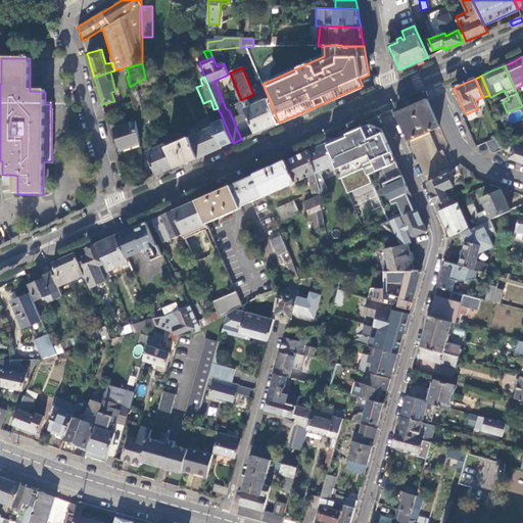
[(133,92),(139,117),(151,114),(144,86),(138,87),(139,91),(133,92)]
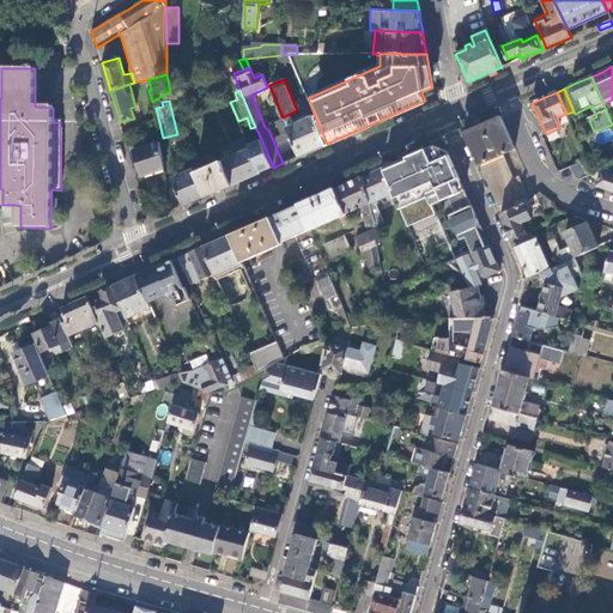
[(327,144),(315,116),(307,120),(305,116),(298,119),(299,123),(287,128),(299,156),(314,150),(327,144)]
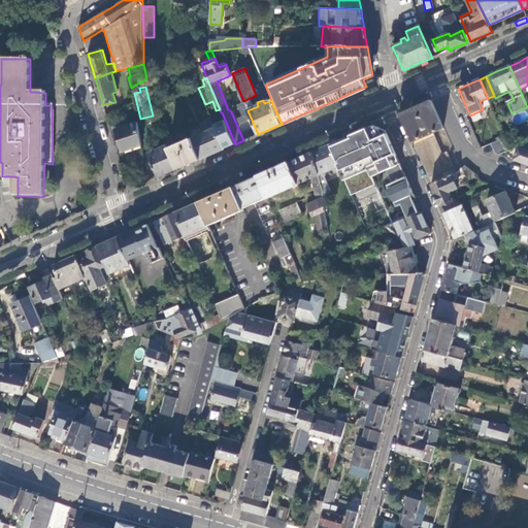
[(433,132),(444,128),(432,100),(415,108),(400,114),(413,142),(428,177),(454,167),(447,152),(443,153),(433,132)]
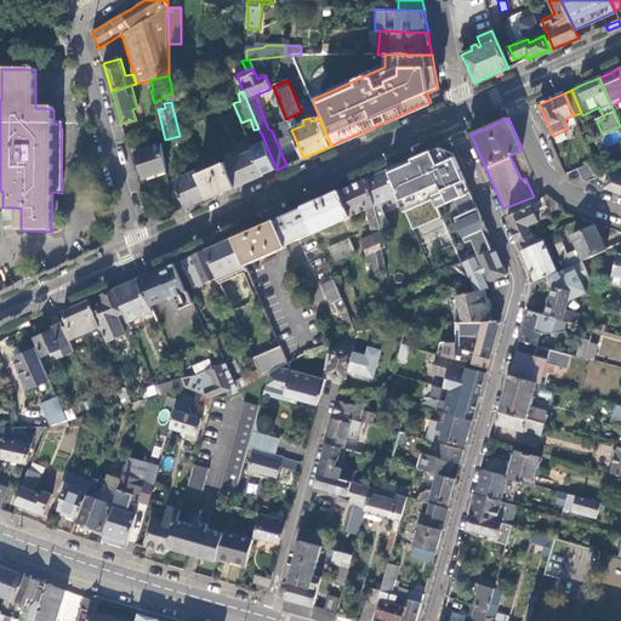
[(194,140),(187,124),(181,127),(186,138),(187,137),(189,142),(194,140)]
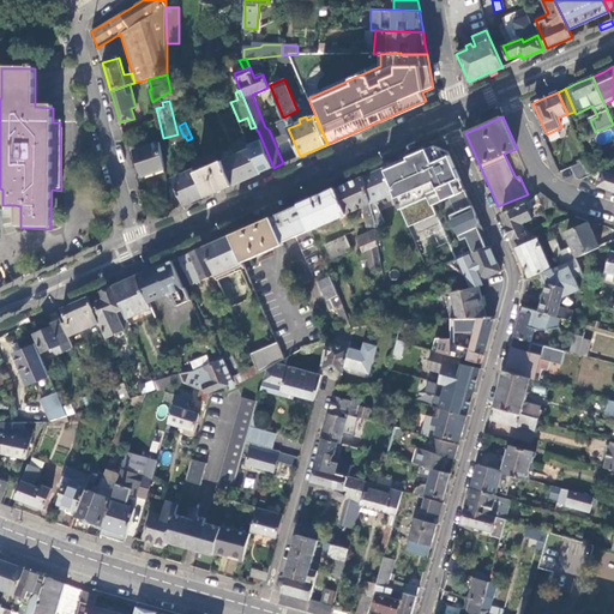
[(294,158),(300,156),(288,128),(286,124),(282,126),(283,130),(280,131),(282,136),(278,137),(278,139),(276,140),(286,162),(294,158)]
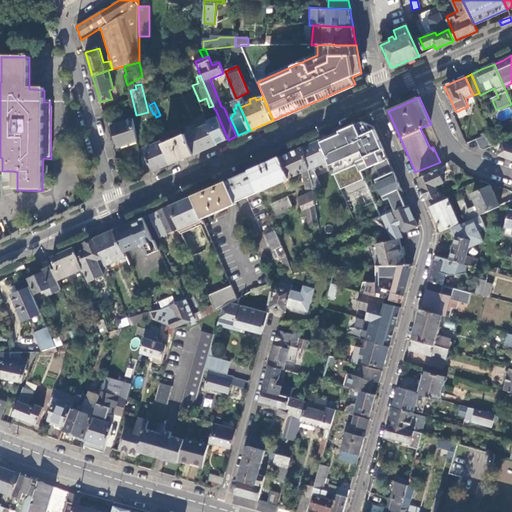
[(136,141),(133,119),(112,125),(116,137),(119,147),(136,141)]
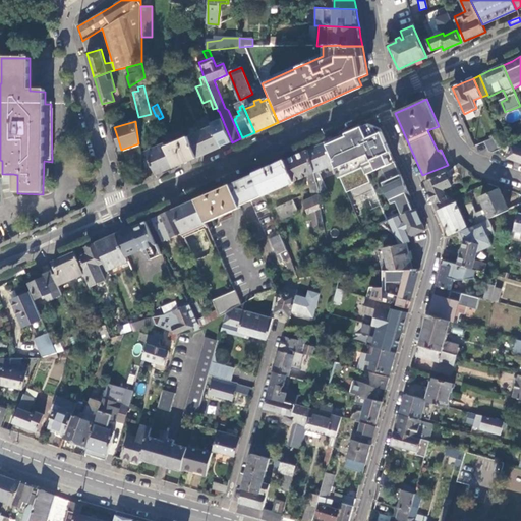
[(169,129),(165,122),(159,124),(162,132),(169,129)]
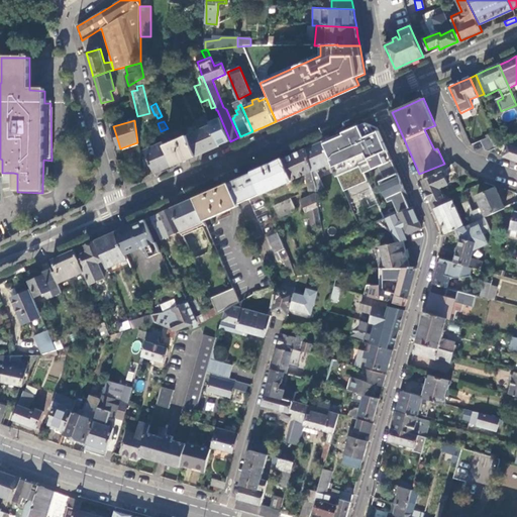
[(364,123),(322,142),(331,163),(337,177),(360,167),(364,173),(365,173),(368,180),(382,173),(380,167),(392,162),(377,128),(365,123),(364,123)]
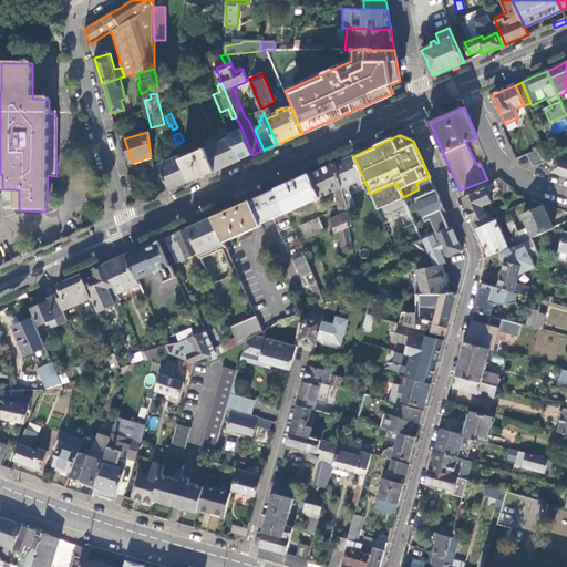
[(230,164),(240,160),(232,137),(206,148),(216,171),(230,164)]
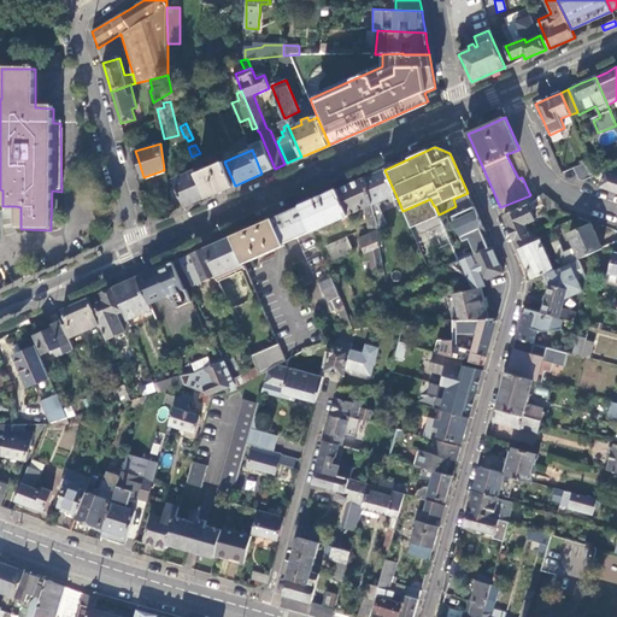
[(583,181),(597,175),(589,158),(580,162),(581,165),(574,168),(579,178),(583,181)]
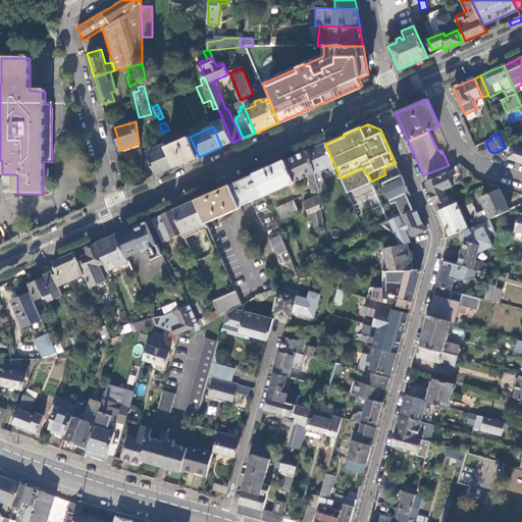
[(190,161),(199,157),(190,137),(166,147),(175,167),(190,161)]
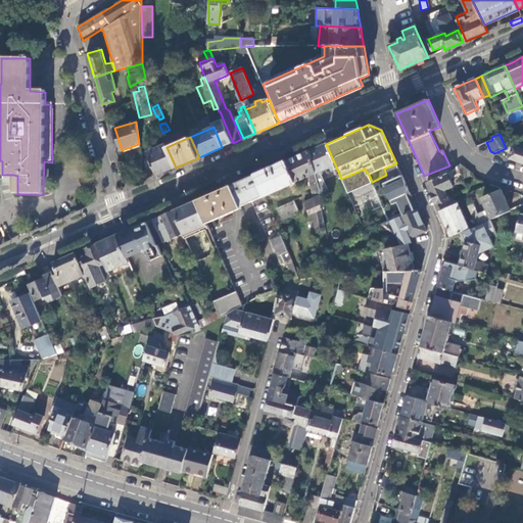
[(146,153),(157,176),(169,171),(176,168),(167,147),(165,144),(146,153)]
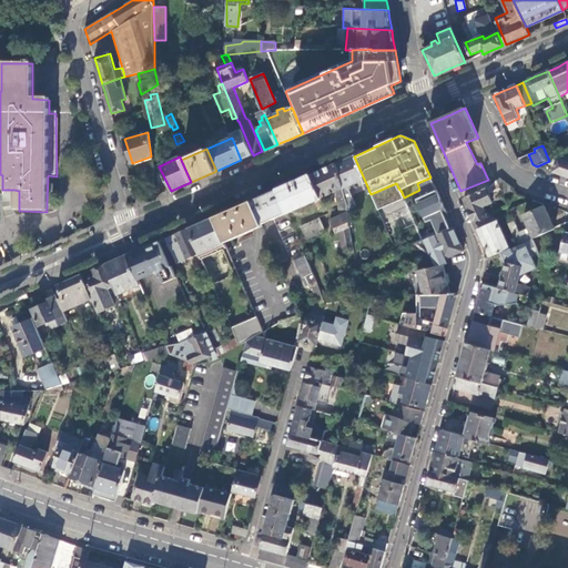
[(364,179),(354,156),(346,160),(336,164),(342,189),(354,183),(364,179)]
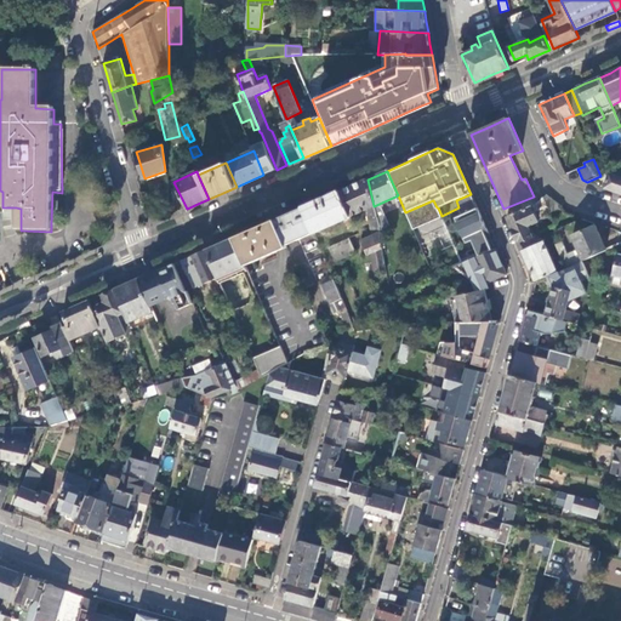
[(620,176),(613,175),(609,176),(605,188),(620,193),(620,176)]
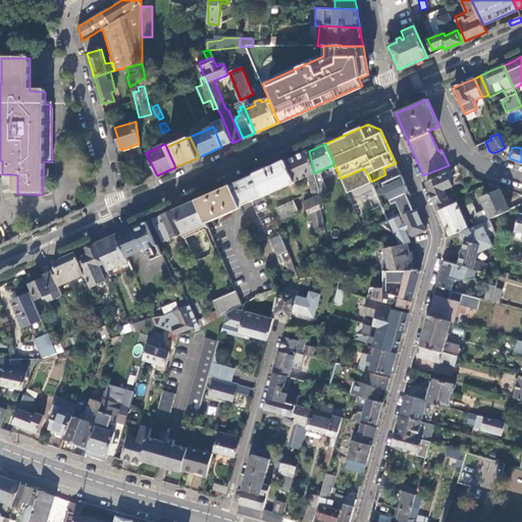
[(314,173),(309,151),(296,156),(285,160),(295,181),(308,175),(314,173)]
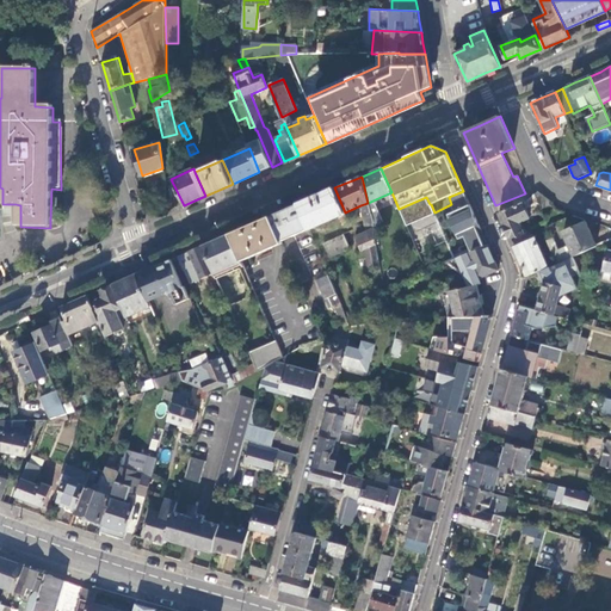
[(345,213),(334,187),(318,196),(297,204),(308,229),(345,214),(345,213)]
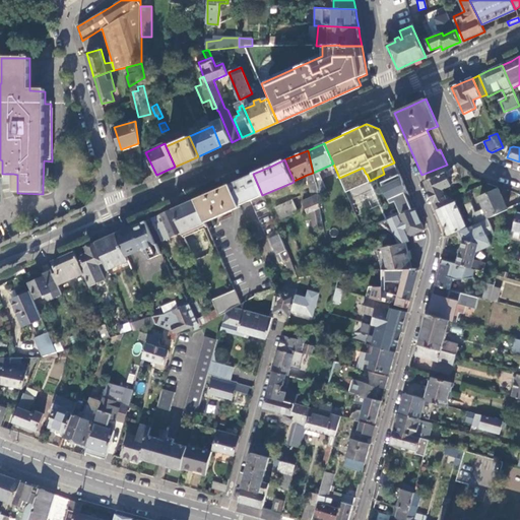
[(457,161),(454,164),(449,170),(425,181),(435,202),(447,197),(443,189),(451,186),(448,178),(458,173),(460,177),(471,172),(467,170),(457,161)]
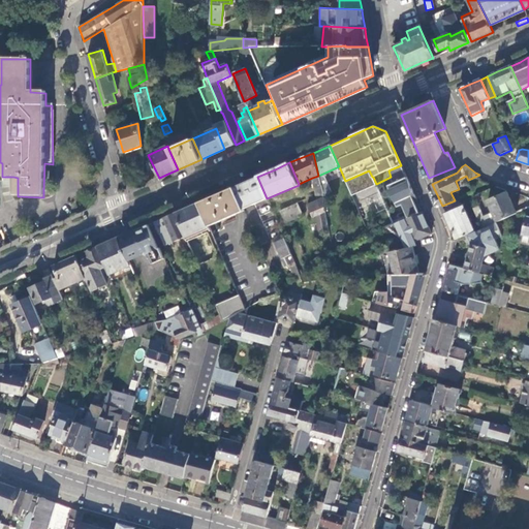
[(404,173),(401,165),(389,170),(391,177),(392,178),(404,173)]
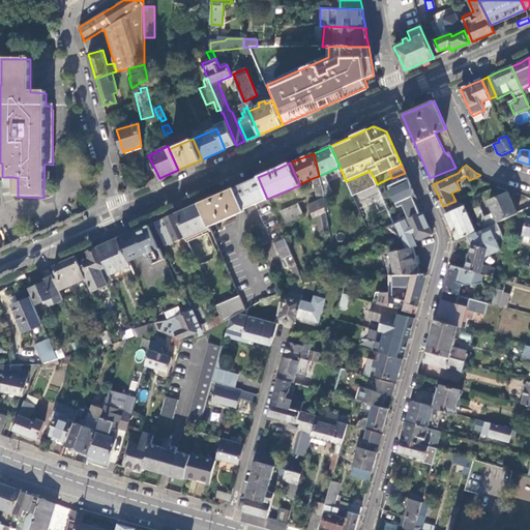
[(330,171),(319,176),(319,180),(320,182),(327,179),(326,177),(331,175),(330,171)]
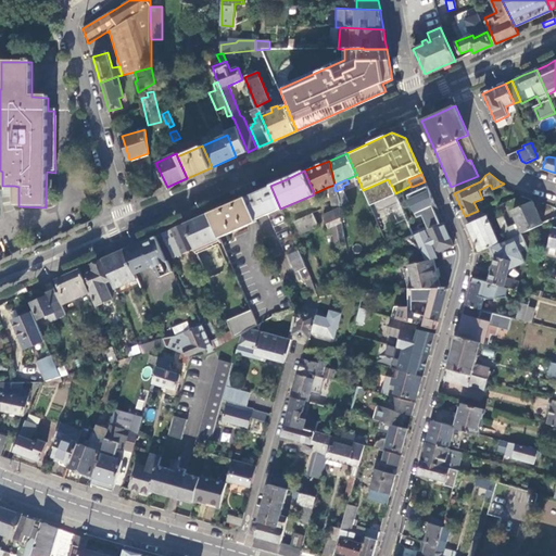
[(280,209),(270,186),(261,190),(252,193),(247,197),(256,219),(264,216),(280,209)]
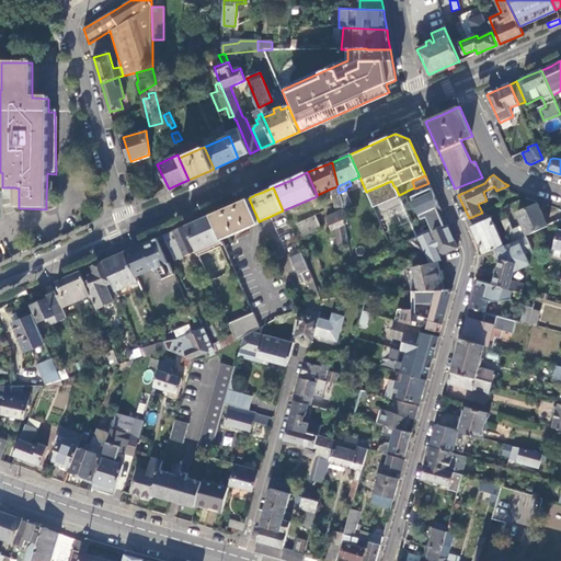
[(435,198),(431,189),(412,197),(416,208),(420,216),(422,219),(441,212),(435,198)]
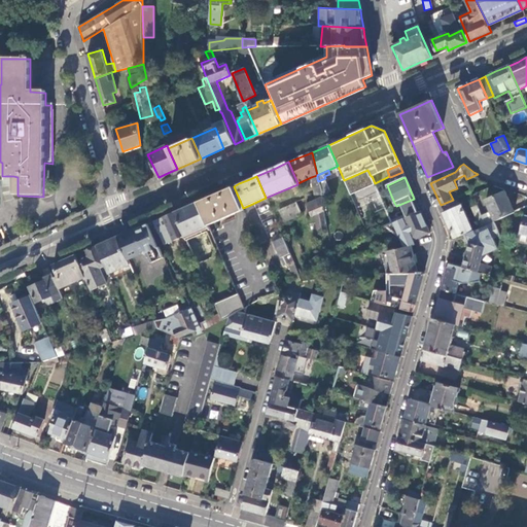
[(330,191),(325,178),(318,181),(321,197),(330,191)]
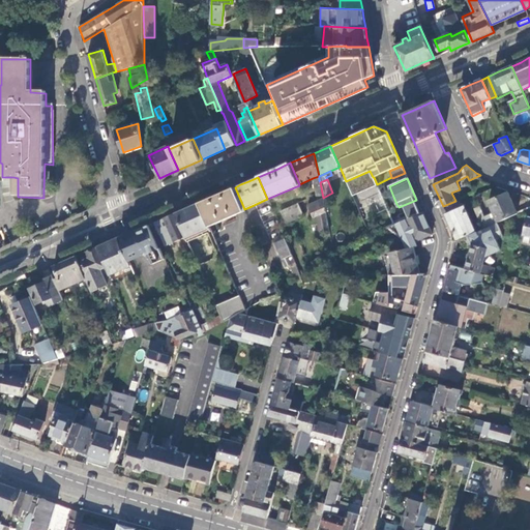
[(320,234),(330,232),(323,198),(320,182),(319,180),(314,182),(318,202),(305,206),(310,213),(311,213),(314,217),(317,216),(320,234)]
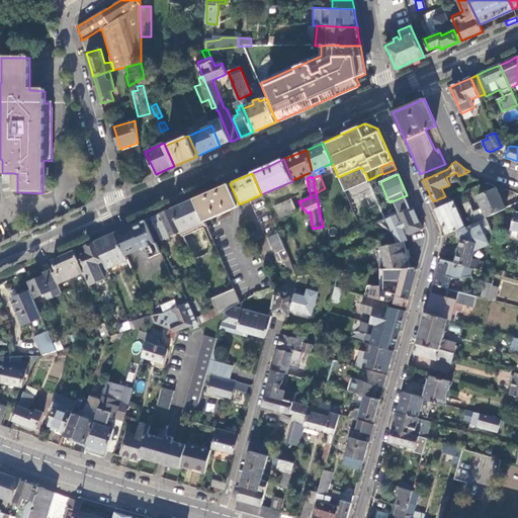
[(239,204),(230,183),(224,185),(211,191),(194,198),(204,222),(234,207),(239,205),(239,204)]
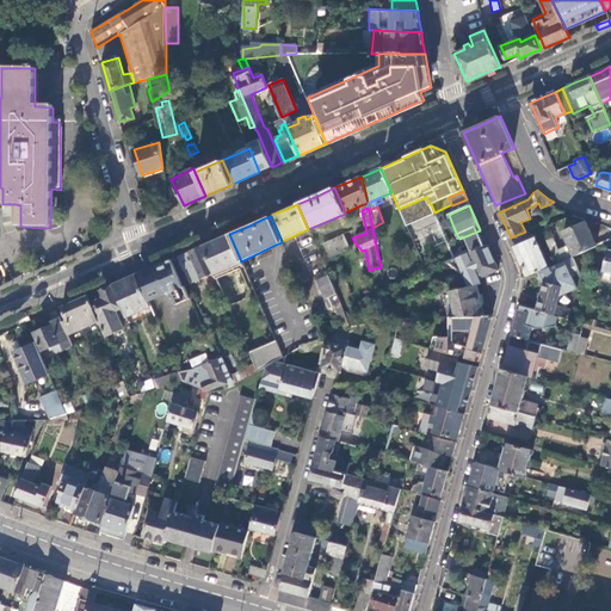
[(571,247),(560,252),(563,261),(573,257),(596,246),(585,221),(563,232),(571,247)]
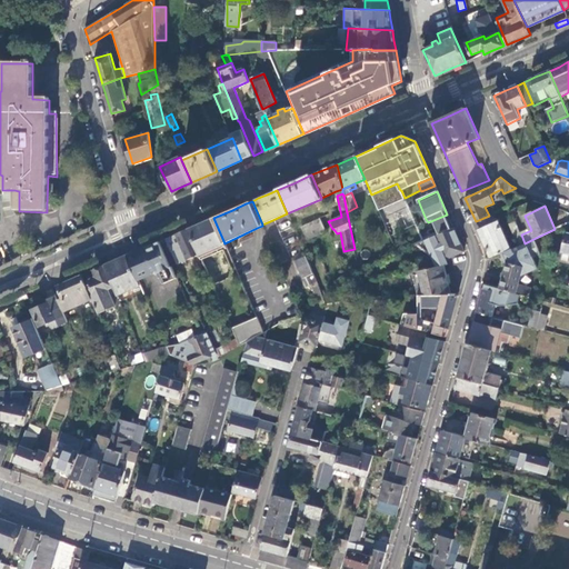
[(426,219),(422,211),(411,217),(416,225),(426,219)]
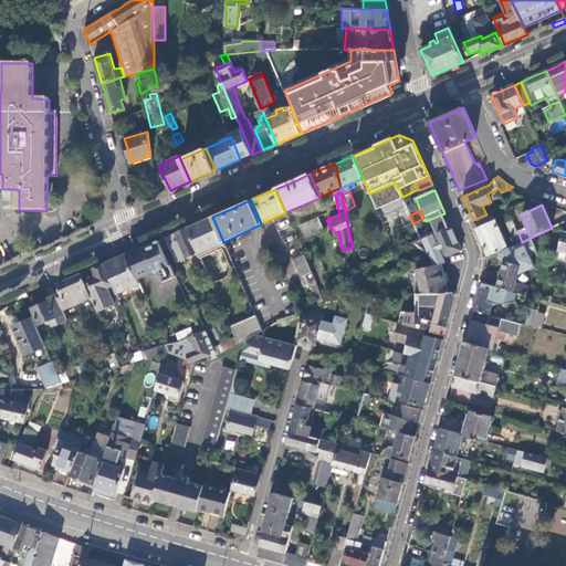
[(223,242),(212,217),(198,223),(187,228),(198,253),(201,259),(226,248),(223,242)]
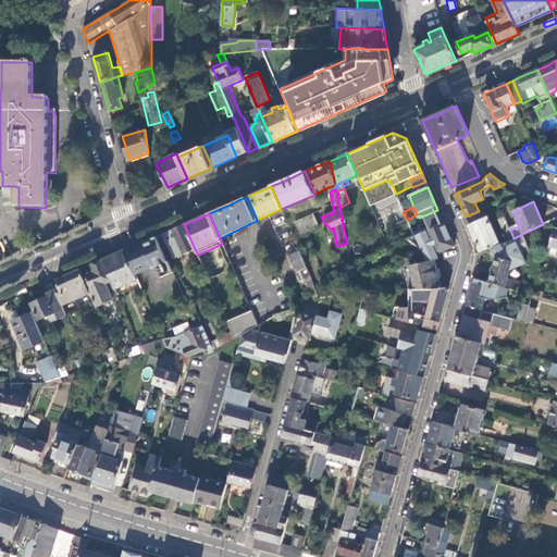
[(296,223),(301,235),(320,227),(314,215),(296,223)]
